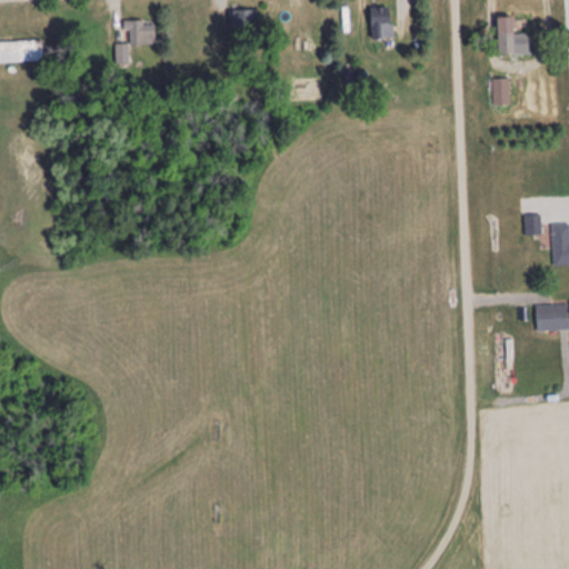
[(393,9),(372,9),(372,40),(393,40),(393,9)]
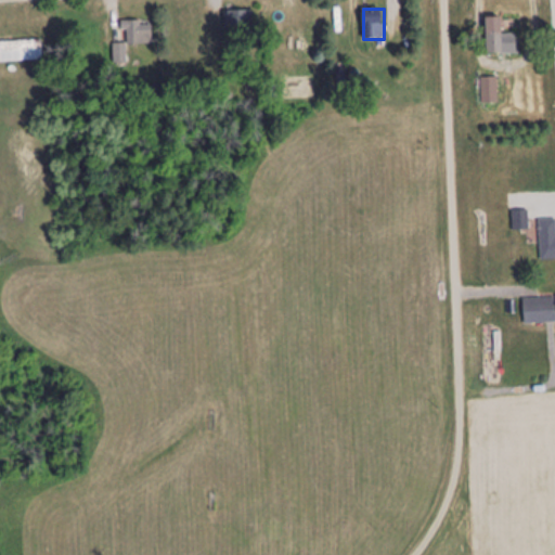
[(253,12),(224,12),(224,33),(253,33),(253,12)]
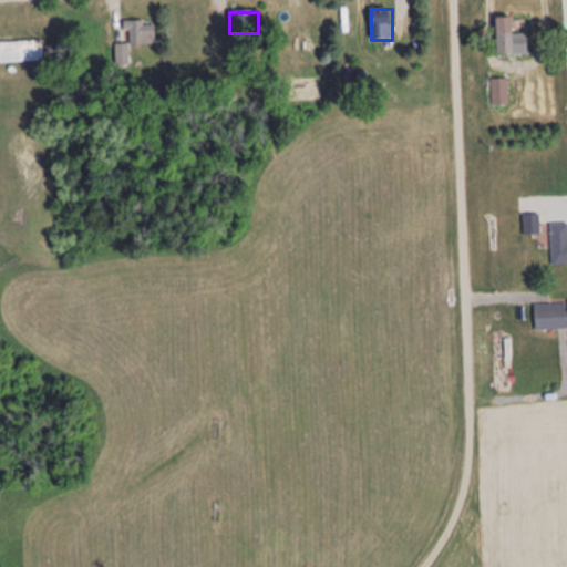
[(497,18),(497,55),(529,55),(529,34),(514,34),(514,18),(497,18)]
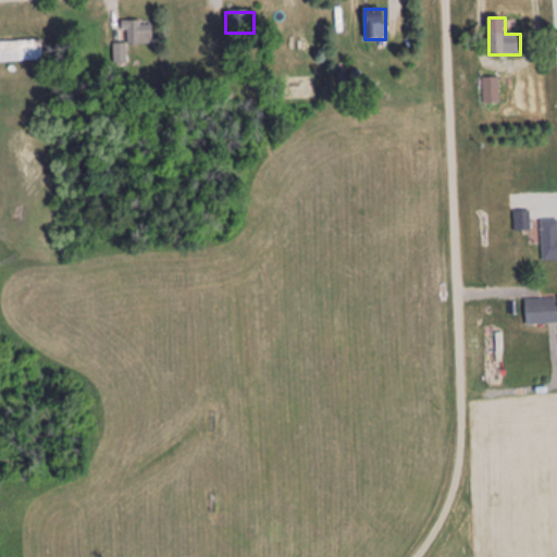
[(127,46),(153,46),(153,23),(125,23),(125,45),(114,45),(114,64),(127,64),(127,46)]
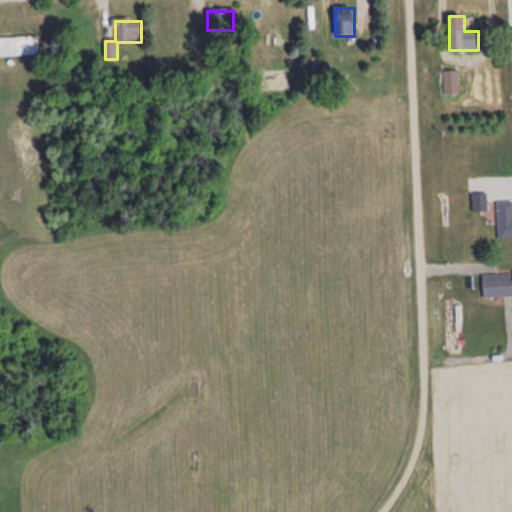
[(0,57),(39,58),(39,39),(0,38),(0,57)]
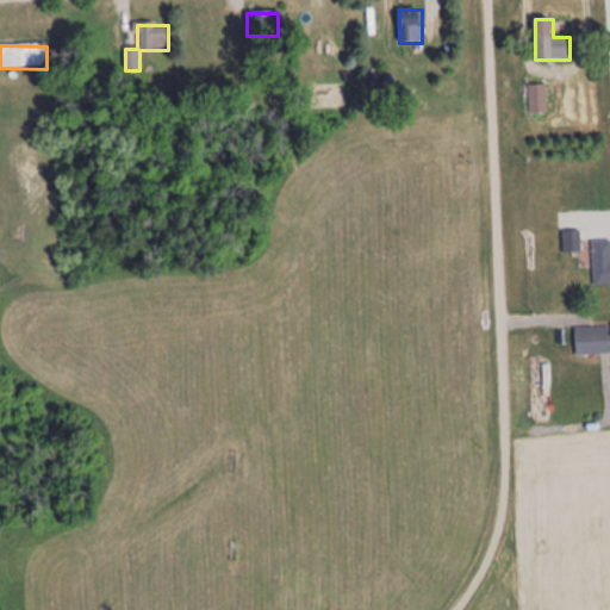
[(593,287),(609,286),(609,241),(593,242),(593,287)]
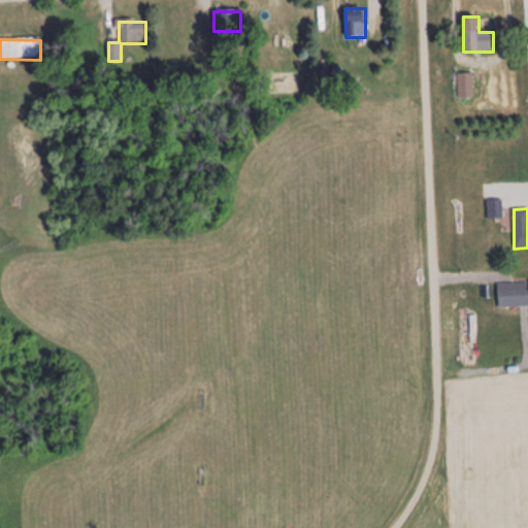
[(527,283),(498,285),(499,308),(527,307),(527,283)]
